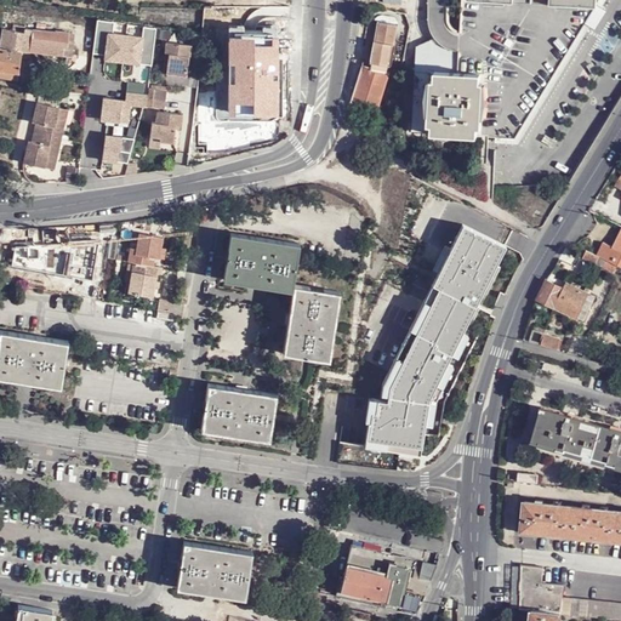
[(596,0),(597,1),(568,0),(462,0),(462,41),(461,74),(476,74),(472,136),(483,136),(517,137),(598,5),(600,0),(596,0)]
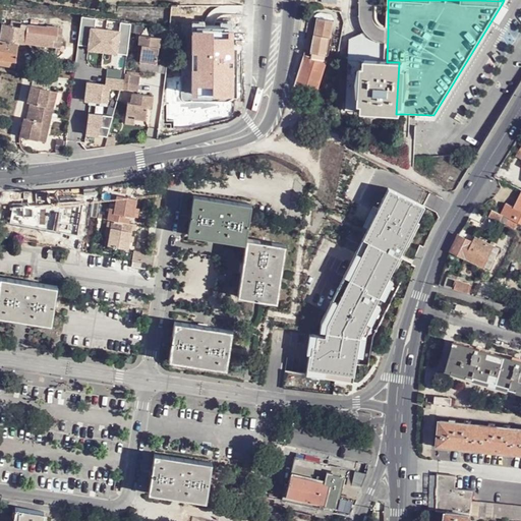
[(186,37),(188,6),(172,6),(169,31),(169,36),(186,37)]
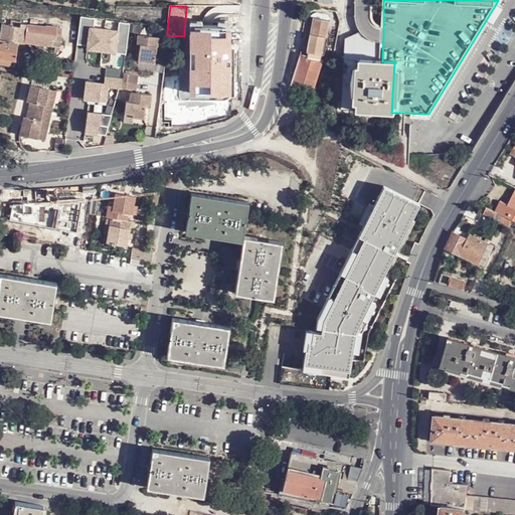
[(331,20),(316,17),(309,50),(310,50),(310,55),(303,55),(296,87),(316,91),(323,58),(331,20)]
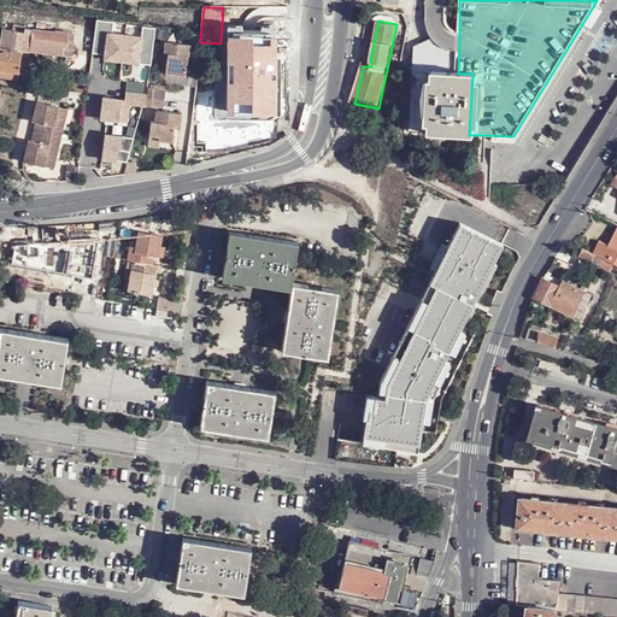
[(0,31),(0,50),(22,52),(23,37),(31,39),(30,51),(69,56),(72,33),(54,31),(54,33),(12,28),(11,31),(0,30),(0,31)]
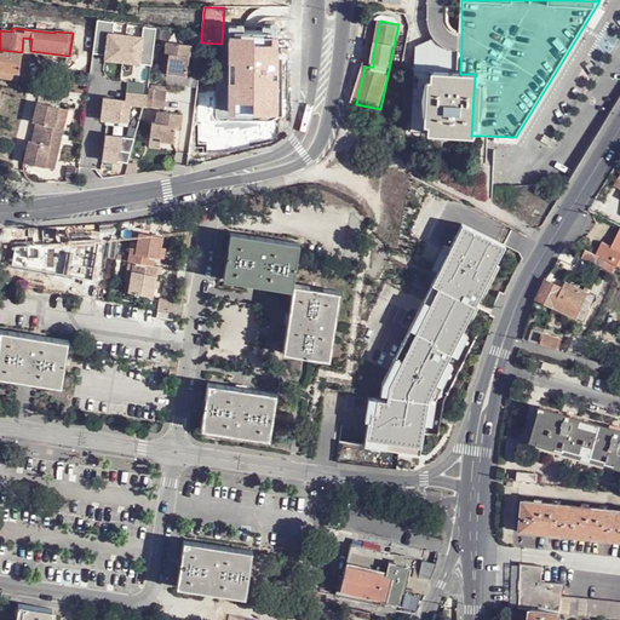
[(32,39),(23,38),(22,52),(30,53),(30,51),(32,39)]
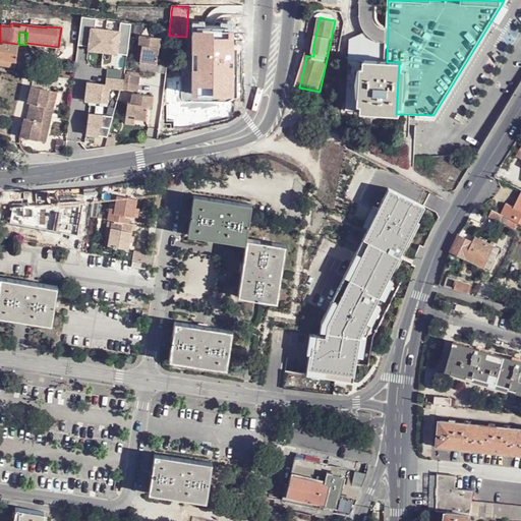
[(158,37),(136,34),(135,43),(139,44),(137,60),(154,63),(158,37)]
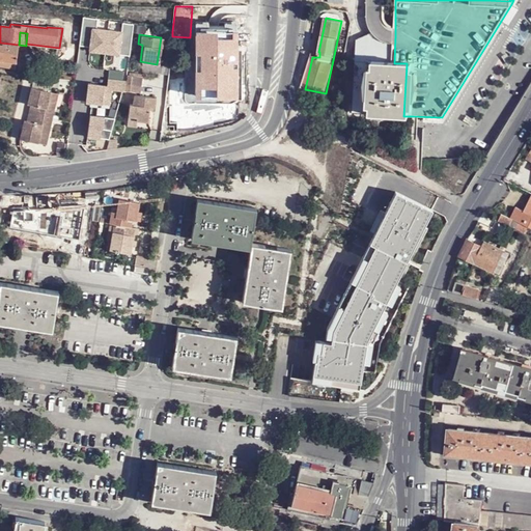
[(18,59),(19,45),(0,43),(0,59),(17,62),(18,59)]
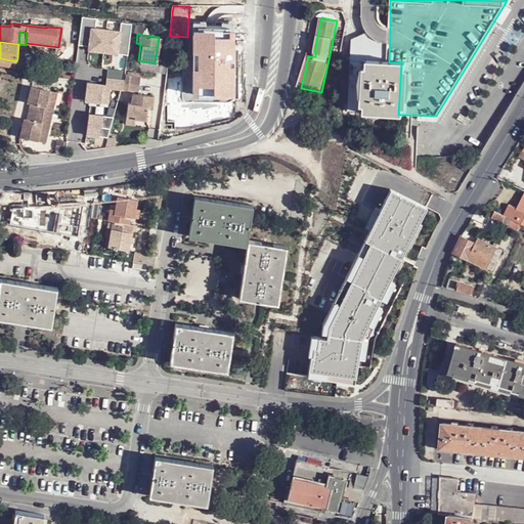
[(123,72),(125,52),(93,49),(91,73),(102,74),(103,70),(123,72)]
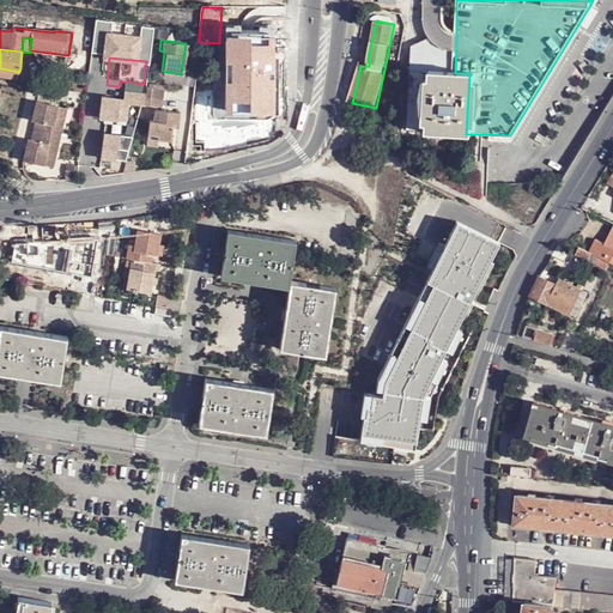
[(0,76),(18,79),(19,72),(0,68),(0,76)]
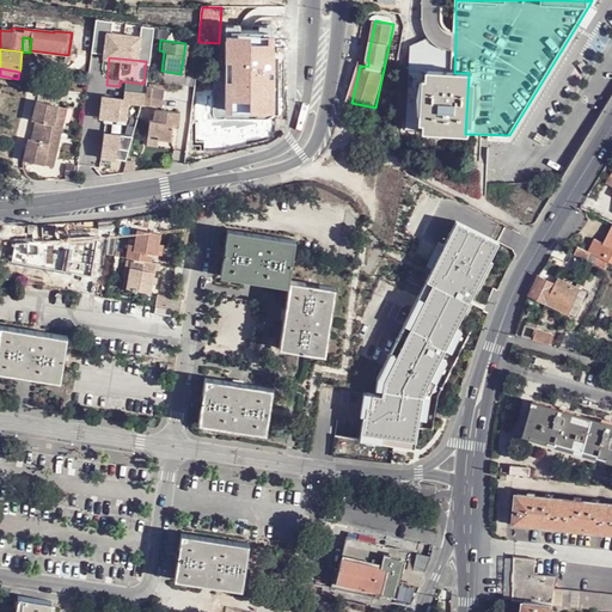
[(200,89),(214,91),(218,73),(202,71),(200,89)]
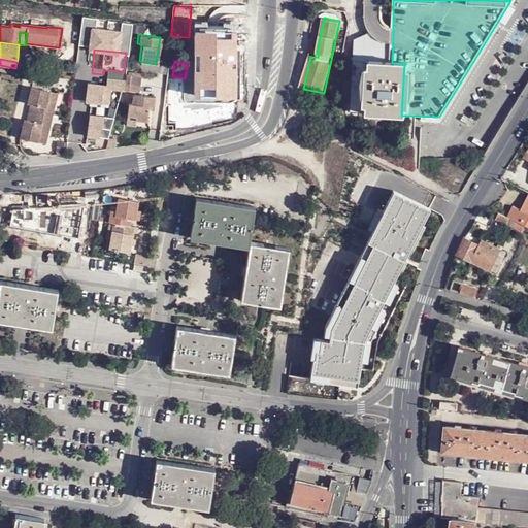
[(404,63),(392,63),(354,61),(351,112),(401,116),(404,63)]
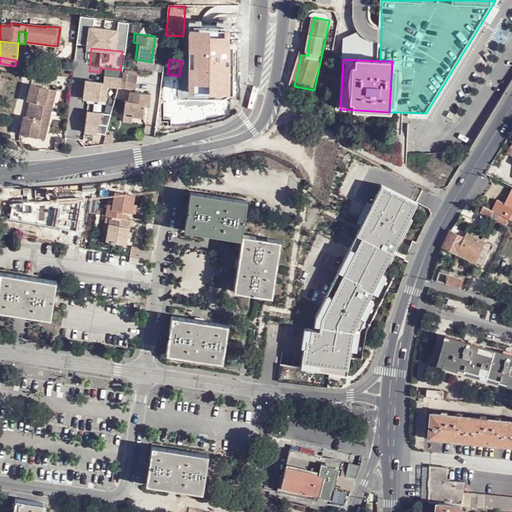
[(122,73),(121,79),(119,84),(118,88),(132,90),(134,74),(122,73)]
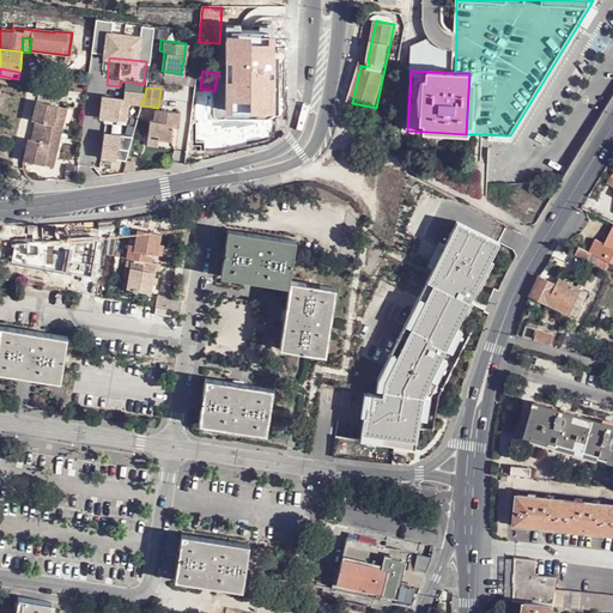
[(67,108),(37,101),(32,120),(35,120),(34,129),(60,137),(67,108)]
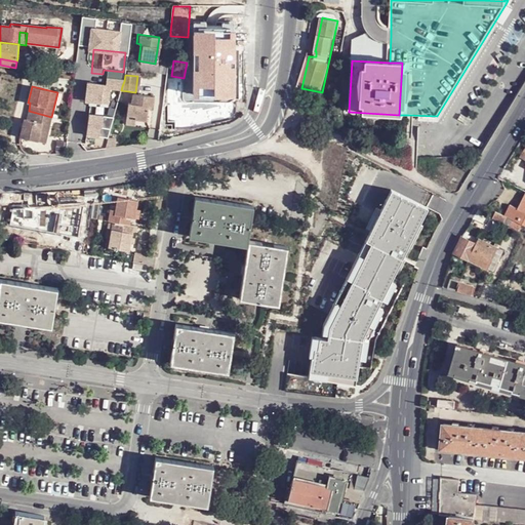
[(196,90),(171,87),(166,122),(184,124),(185,115),(189,115),(191,97),(195,97),(196,90)]
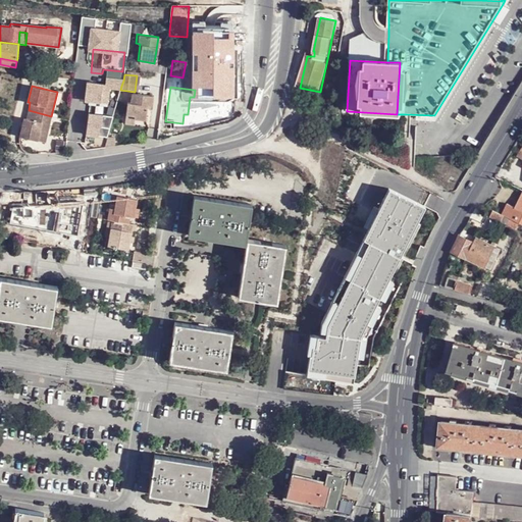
[(128,104),(123,103),(121,115),(132,116),(131,120),(143,122),(145,107),(149,108),(150,97),(129,94),(128,104)]
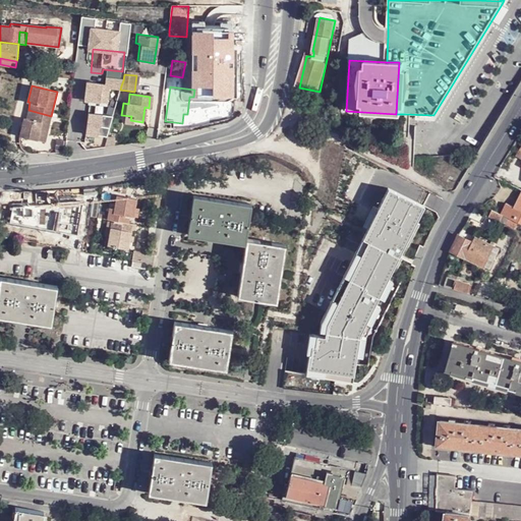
[(51,116),(29,110),(26,118),(24,118),(19,135),(37,139),(40,128),(47,130),(51,116)]
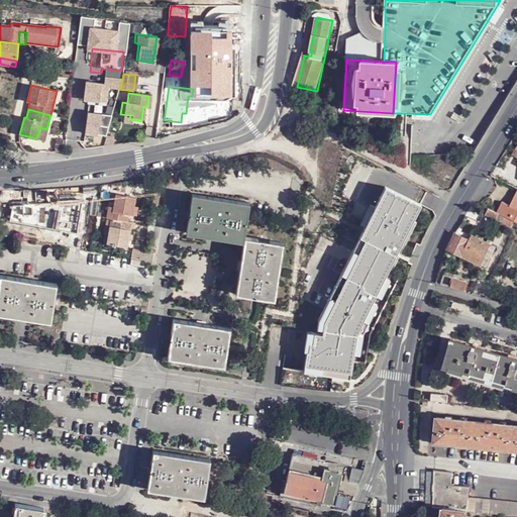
[(84,133),(107,136),(110,116),(87,113),(84,133)]
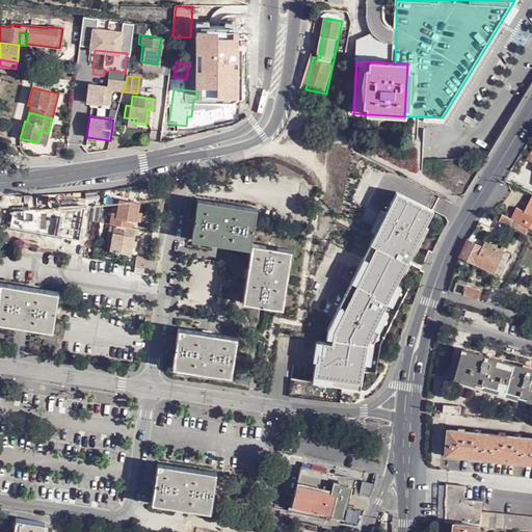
[(48,133),(41,131),(37,142),(46,144),(48,133)]
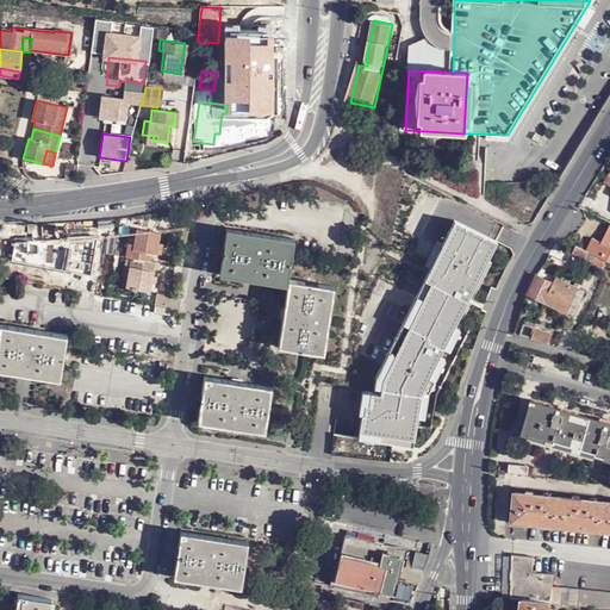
[(419,197),(427,185),(412,178),(406,190),(409,191),(419,197)]
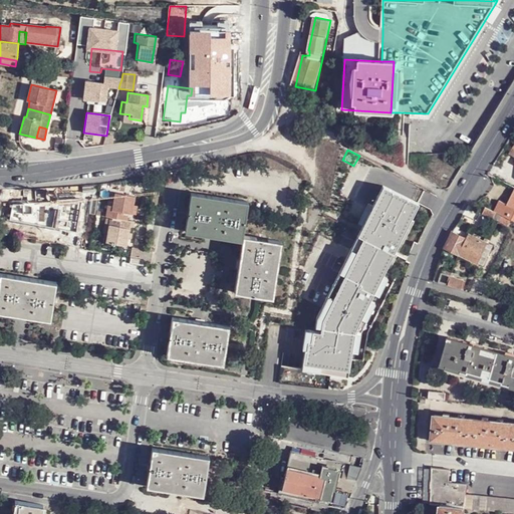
[(353,166),(344,161),(341,167),(350,172),(353,166)]
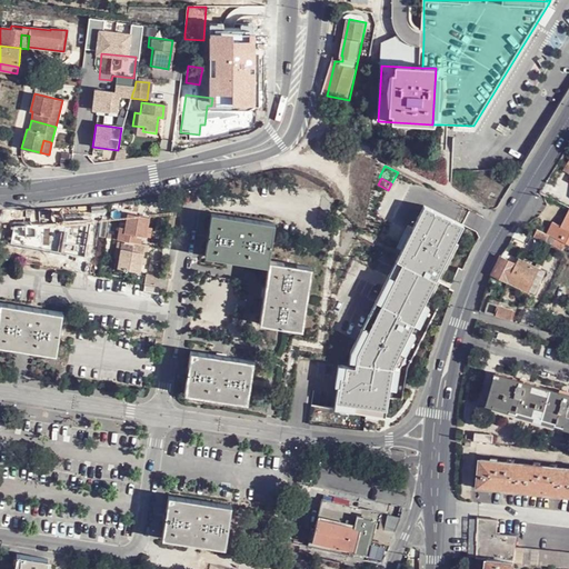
[(383,205),(417,222),(425,208),(428,210),(432,203),(425,199),(423,201),(401,190),(403,187),(395,182),(383,205)]
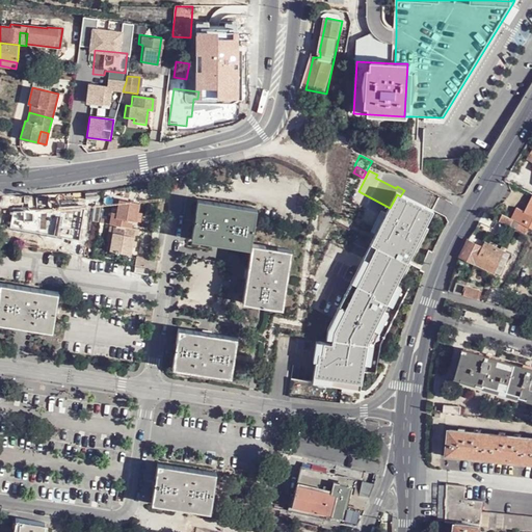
[(61,219),(89,224),(94,200),(65,195),(61,219)]
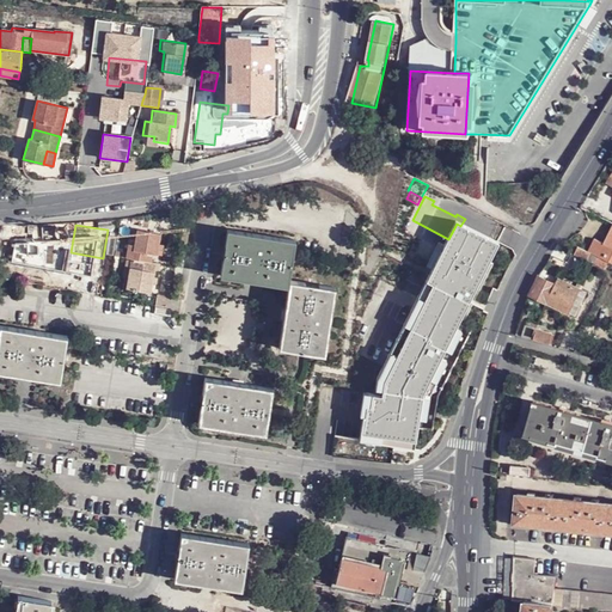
[(152,251),(155,252),(158,242),(159,231),(138,227),(136,239),(129,238),(127,256),(134,257),(129,287),(152,291),(154,269),(157,270),(158,261),(152,259),(152,251)]
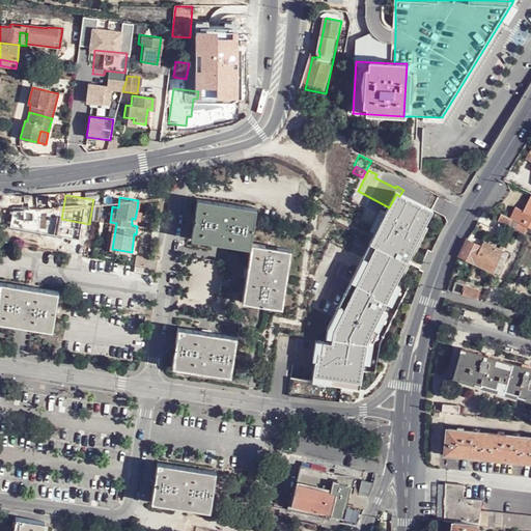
[(530,197),(525,211),(516,208),(510,219),(513,220),(526,226),(530,228),(530,197)]
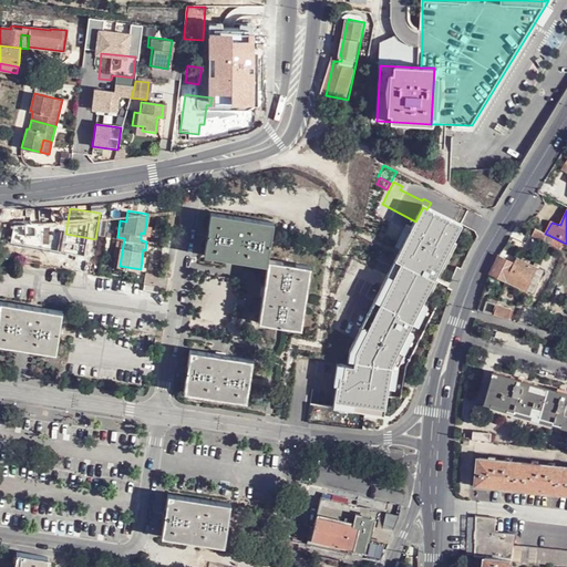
[(207,258),(269,267),(270,261),(276,224),(214,215),(207,258)]
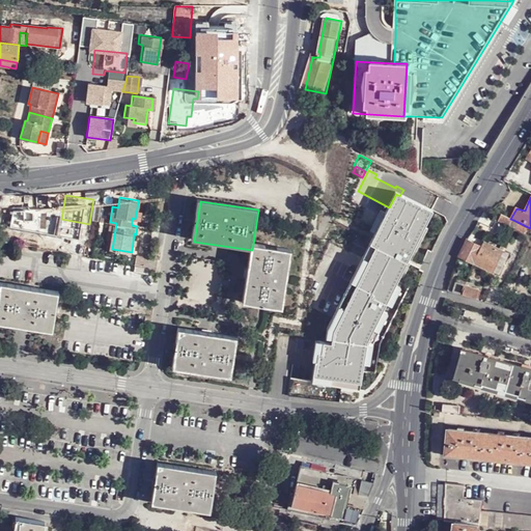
[(513,220),(510,219),(501,215),(498,221),(509,227),(513,220)]
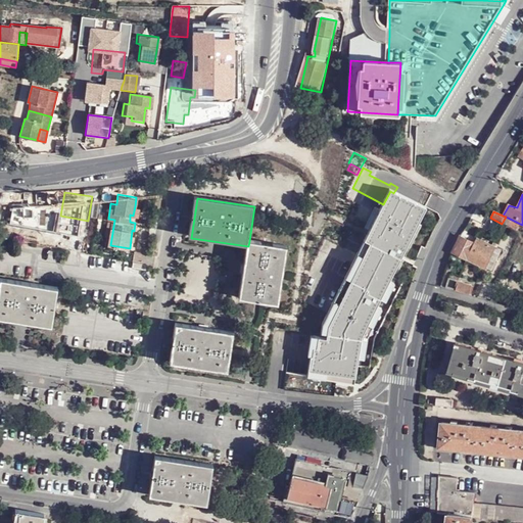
[(12,224),(0,222),(0,237),(10,239),(12,224)]
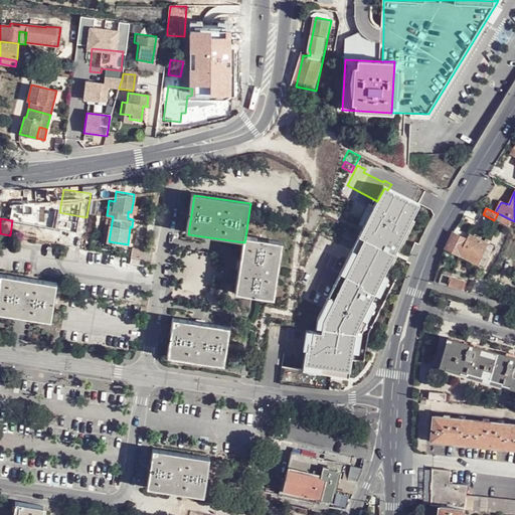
[(467,240),(453,233),(451,237),(448,242),(446,248),(459,254),(467,240)]
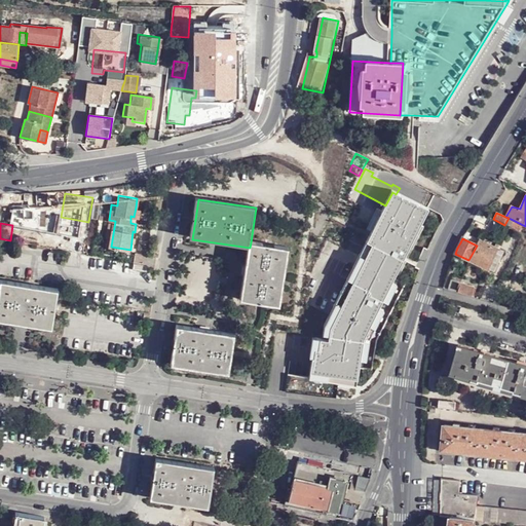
[(480,239),(477,246),(468,260),(488,270),(498,249),(480,239)]
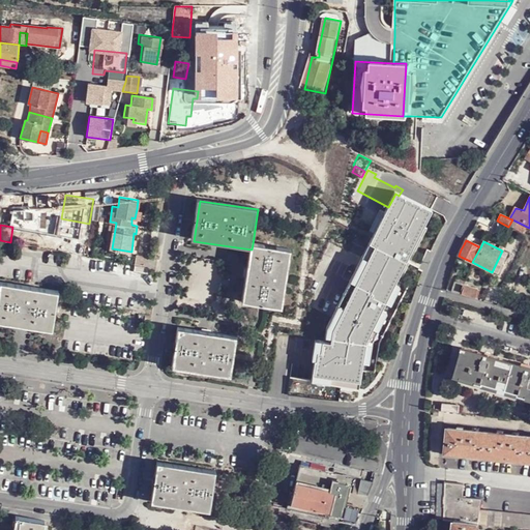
[(294,251),(253,244),(252,249),(245,305),(285,310),(294,251)]
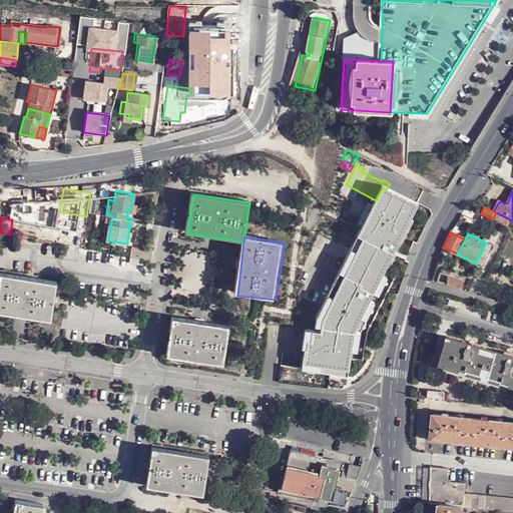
[(153,250),(145,248),(144,255),(143,259),(146,259),(151,260),(153,250)]
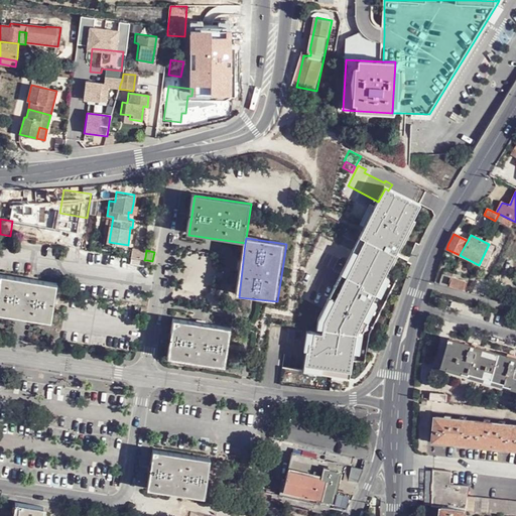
[(146,266),(147,260),(144,260),(133,258),(132,264),(146,266)]
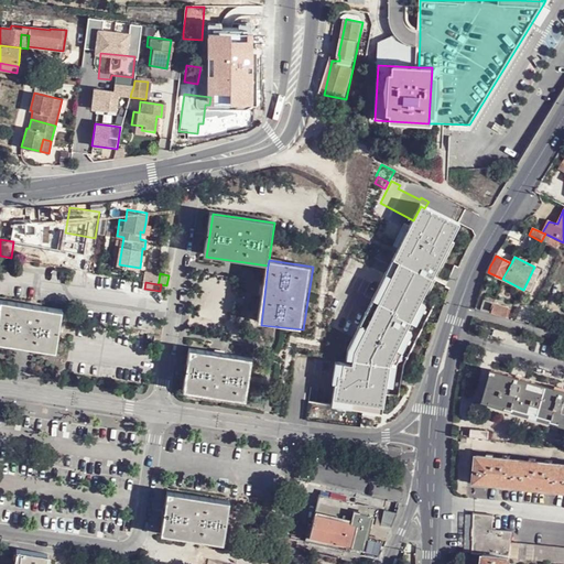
[(497,301),(494,311),(509,315),(512,305),(497,301)]
